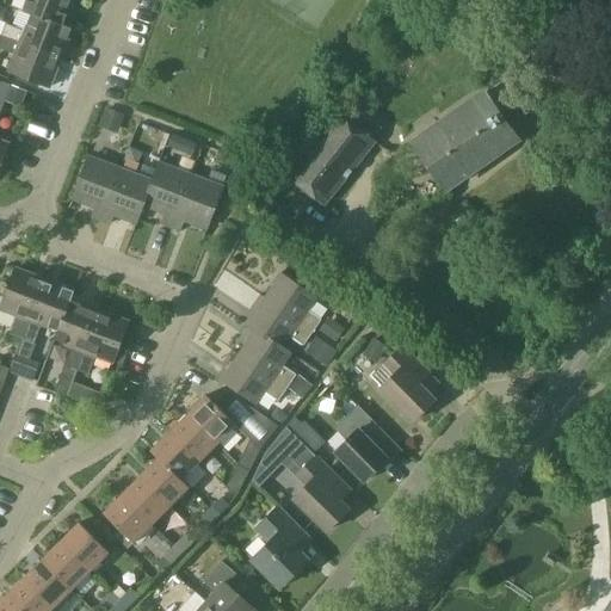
[(25,0),(22,10),(31,13),(69,29),(74,13),(67,11),(71,0),(25,0)]
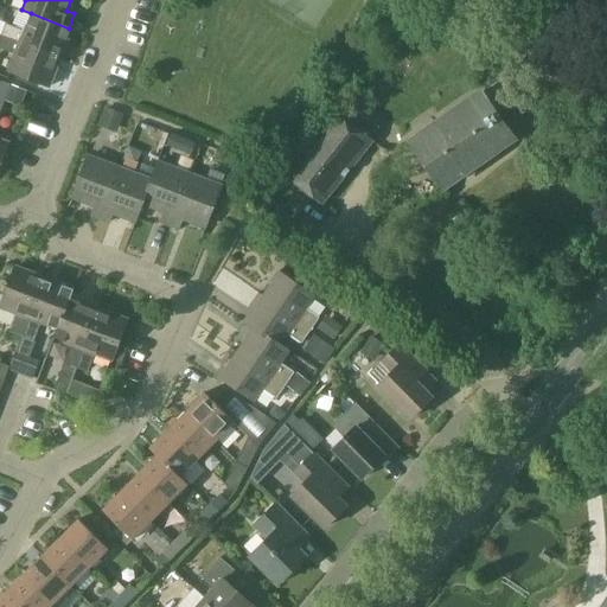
[(6,23),(1,34),(59,57),(70,29),(69,29),(31,13),(24,30),(6,23)]
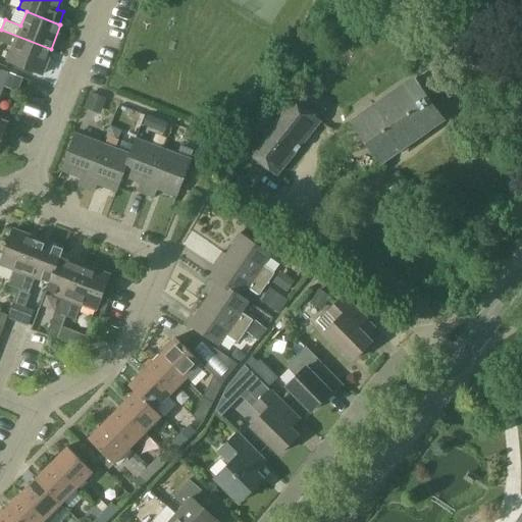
[(42,74),(51,49),(1,30),(0,31),(0,41),(12,46),(7,61),(42,74)]
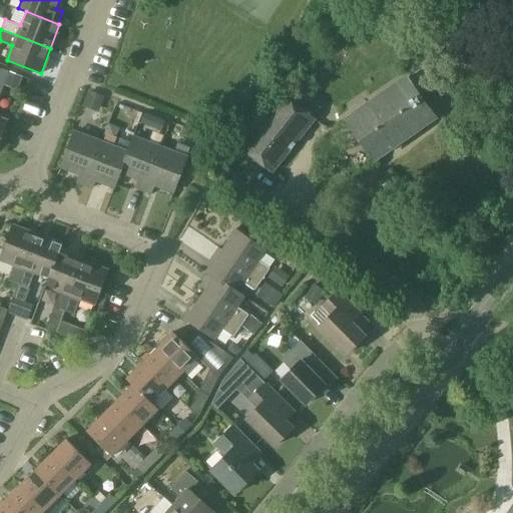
[(0,94),(9,71),(0,67),(0,138),(7,121),(0,118),(0,94)]
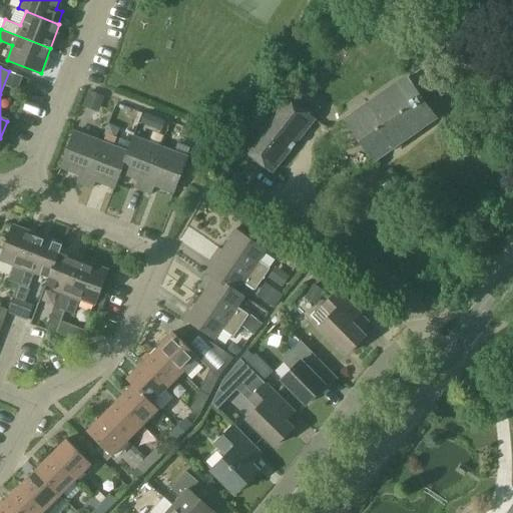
[(432,117),(404,77),(344,119),(372,159),(432,117)]
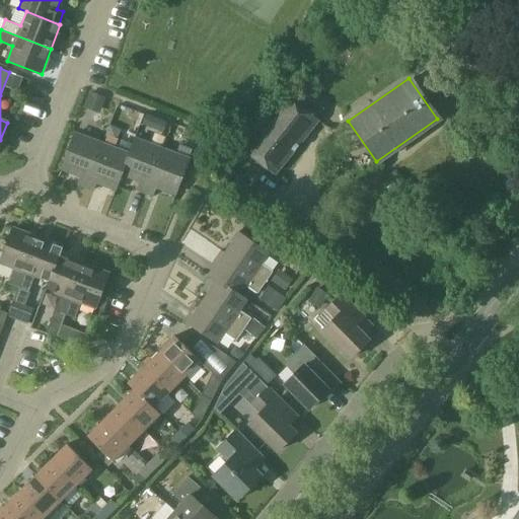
[(320,121),(287,93),(242,148),(276,174),(320,121)]
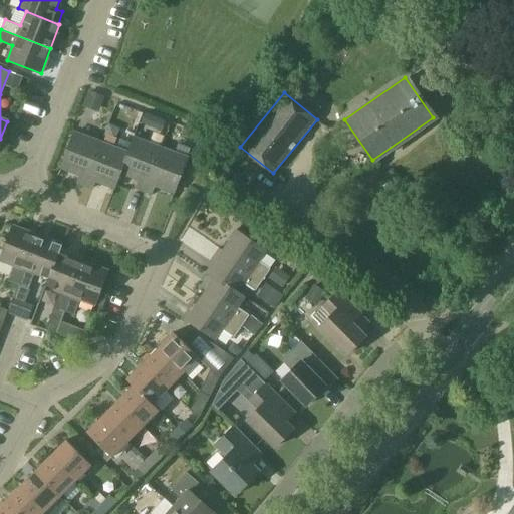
[(76,182),(84,185),(100,142),(73,132),(60,166),(79,174),(76,182)]
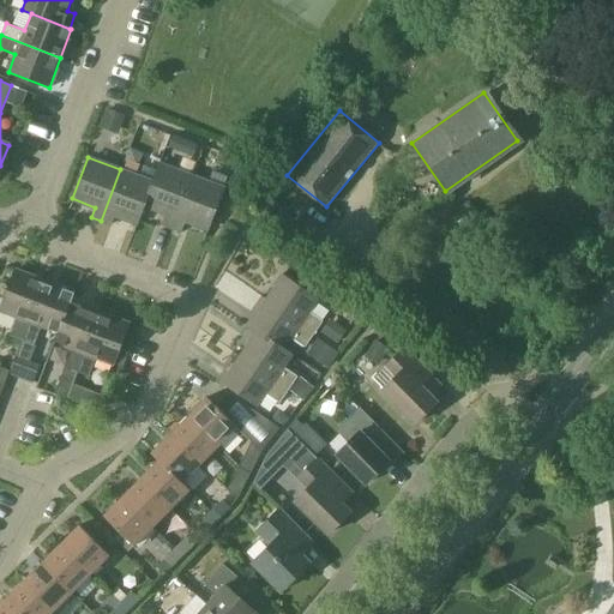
[(158,164),(152,181),(143,206),(144,206),(166,215),(162,223),(172,227),(191,176),(158,164)]
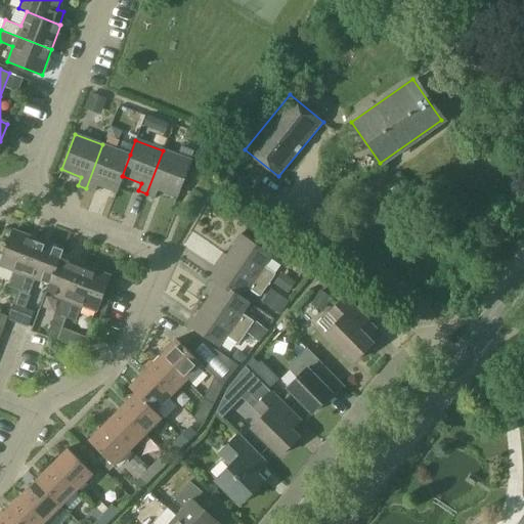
[(130,155),(102,144),(86,188),(94,191),(97,183),(118,190),(123,176),(122,176),(130,155)]
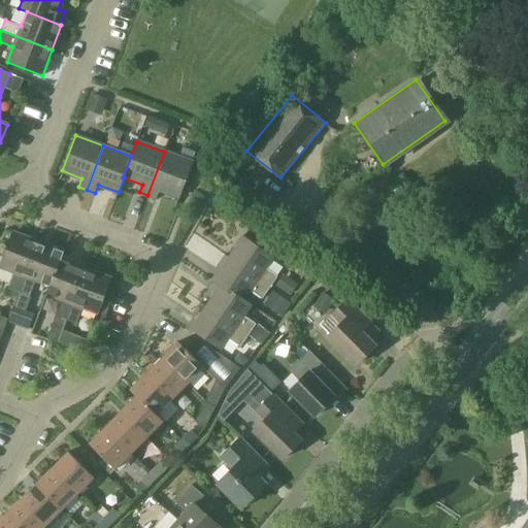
[(164,152),(147,195),(156,198),(159,190),(178,198),(192,162),(164,152)]
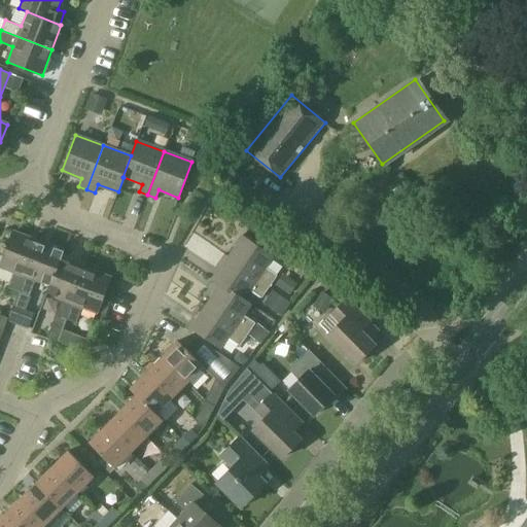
[(8,288),(19,292),(38,242),(11,232),(0,262),(0,266),(14,272),(8,288)]
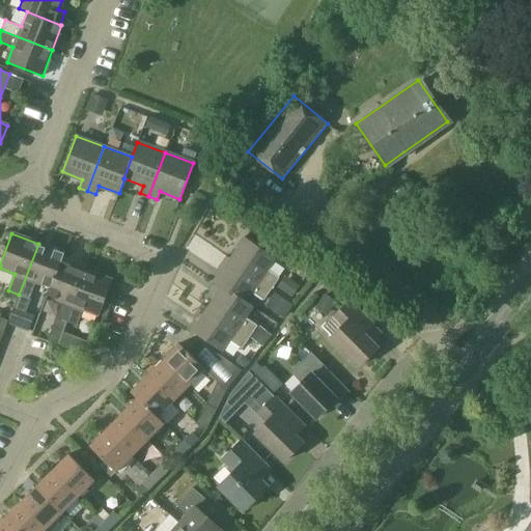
[(245,238),(229,260),(272,288),(280,278),(268,270),(275,258),(245,238)]
